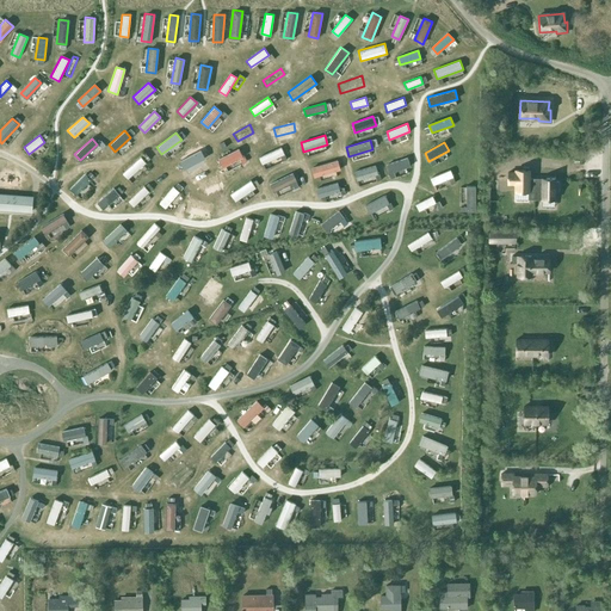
[(284,154),(281,147),(259,158),(261,165),(284,154)]
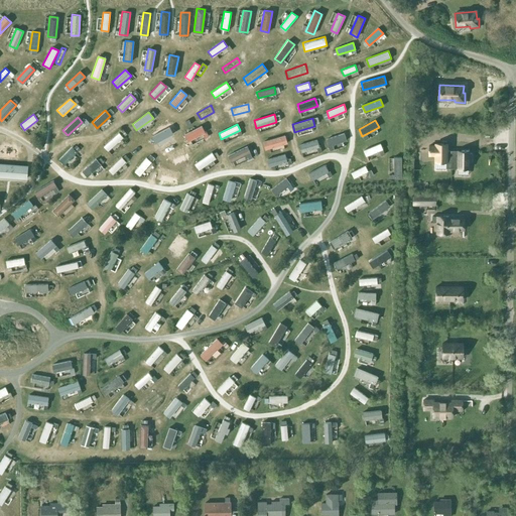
[(171,131),(167,125),(152,133),(155,140),(171,131)]
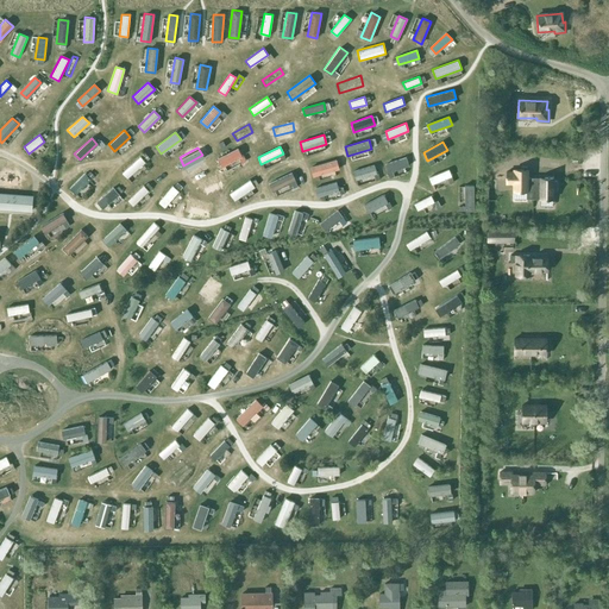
[(242,157),(238,149),(217,158),(221,167),(242,157)]
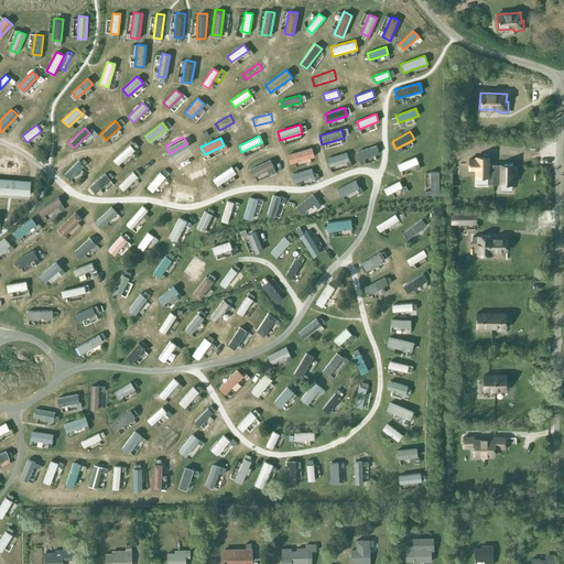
[(134,150),(129,144),(112,160),(117,165),(134,150)]
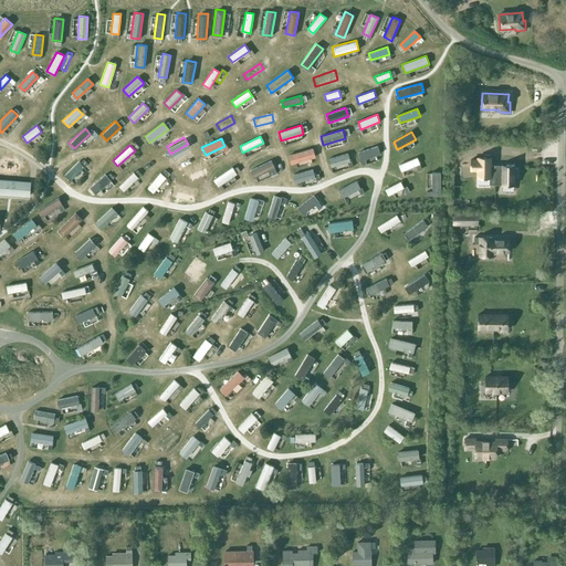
[(379,154),(377,146),(357,153),(360,160),(379,154)]
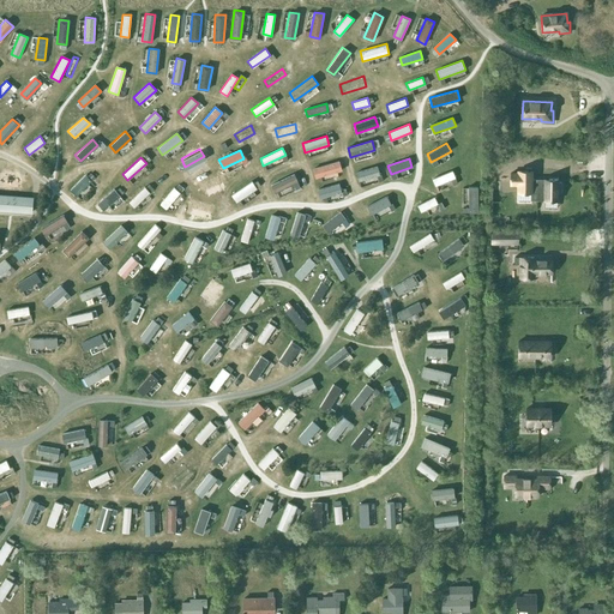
[(342,170),(338,161),(312,168),(315,179),(342,170)]
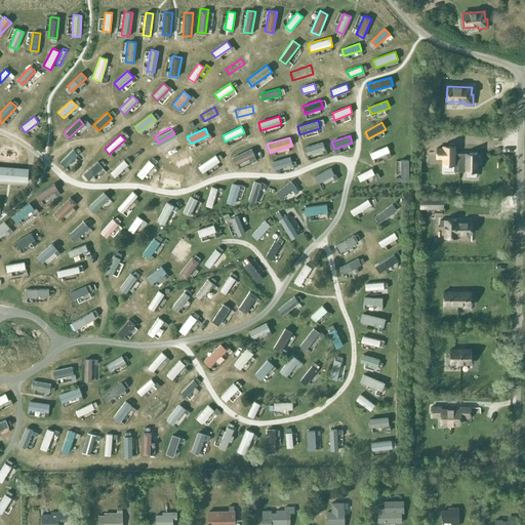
[(324,150),(322,143),(305,148),(307,155),(324,150)]
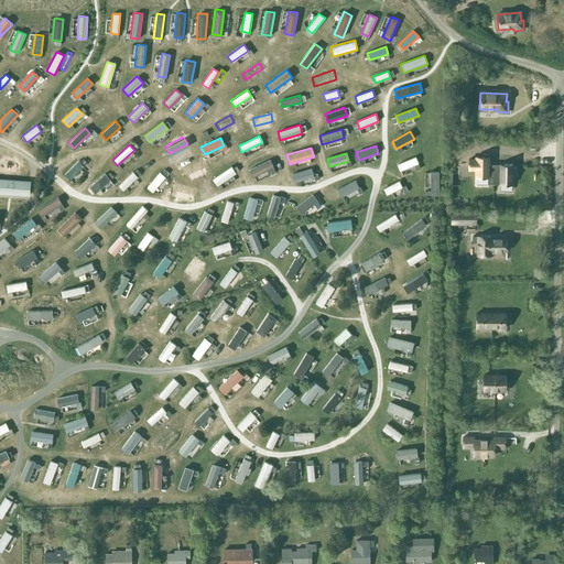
[(419,163),(415,156),(397,164),(400,171),(419,163)]
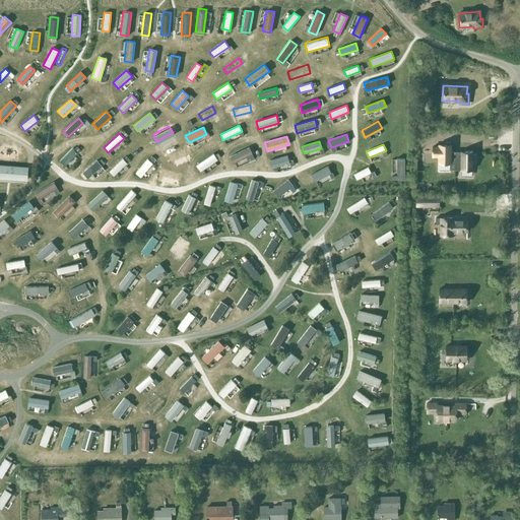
[(433,146),(433,156),(439,156),(439,163),(439,171),(449,171),(449,170),(455,170),(455,151),(450,151),(450,144),(439,144),(439,146),(433,146)]
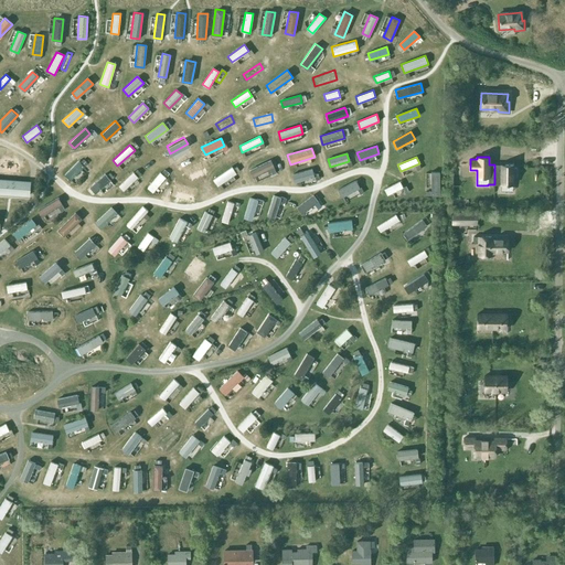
[(274,168),(270,160),(248,170),(252,178),(274,168)]
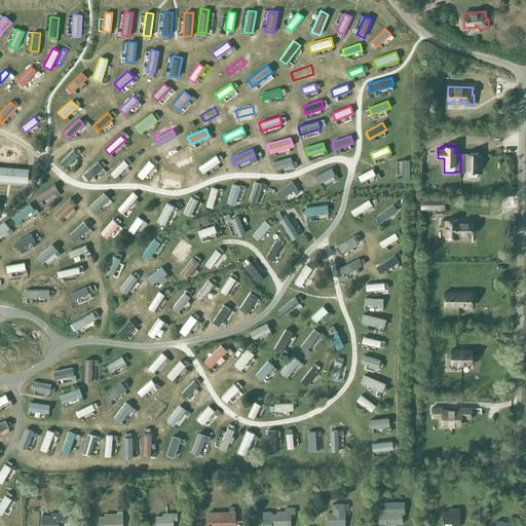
[(77,155),(72,150),(60,162),(65,168),(77,155)]
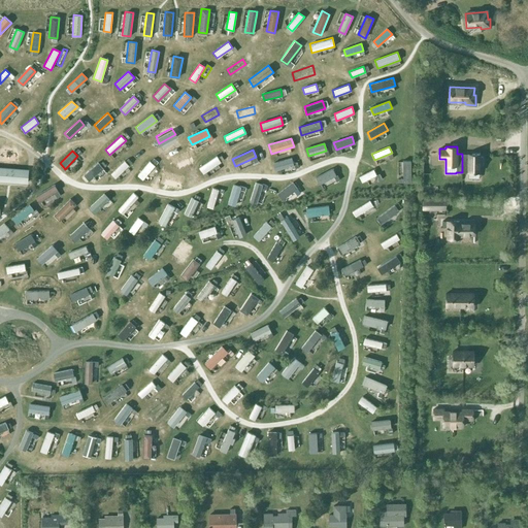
[(190,158),(186,152),(169,159),(173,166),(190,158)]
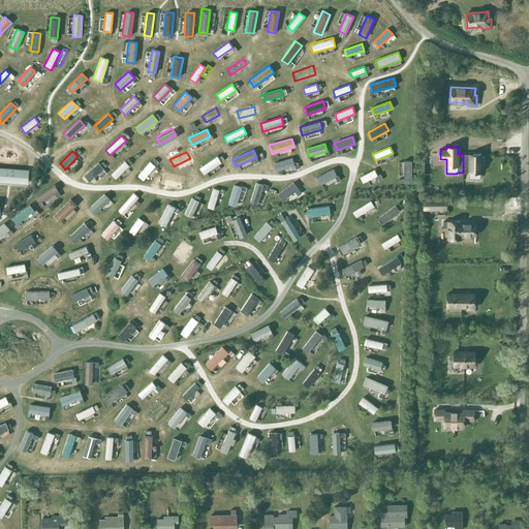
[(480,154),(463,154),(463,173),(469,173),(469,179),(479,179),(479,173),(480,173),(480,164),(484,164),(484,156),(480,156),(480,154)]
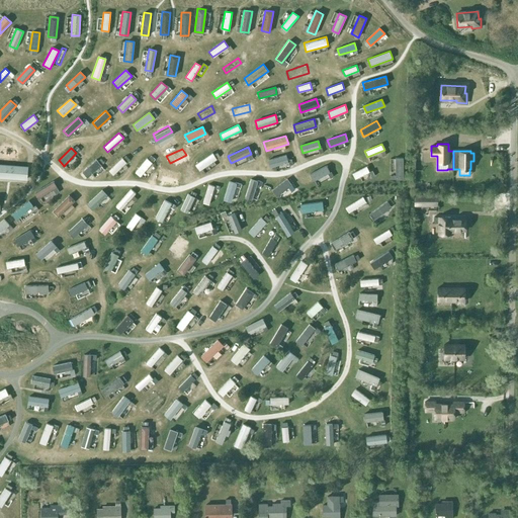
[(217,160),(211,153),(194,164),(199,171),(217,160)]
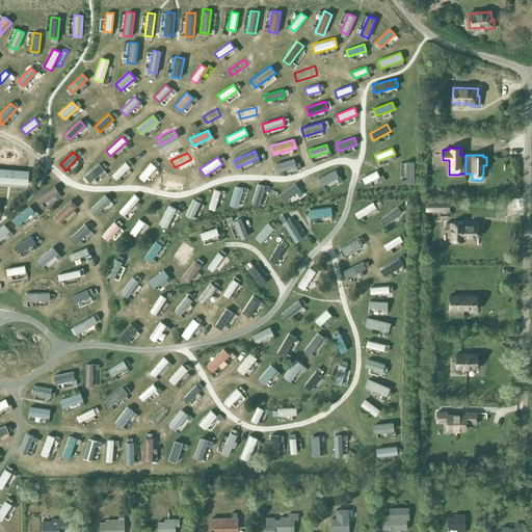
[(277,171),(296,167),(294,159),(275,164),(277,171)]
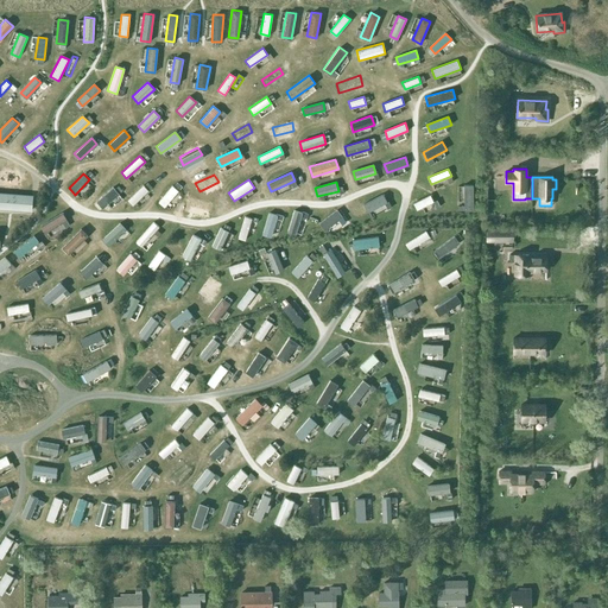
[(147,191),(143,185),(127,200),(132,206),(147,191)]
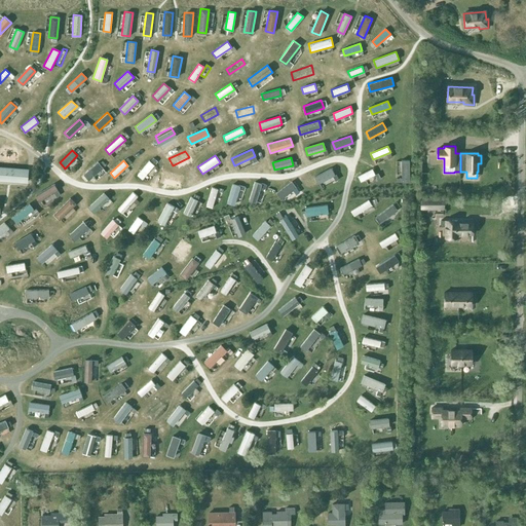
[(154,165),(149,160),(137,175),(142,180),(154,165)]
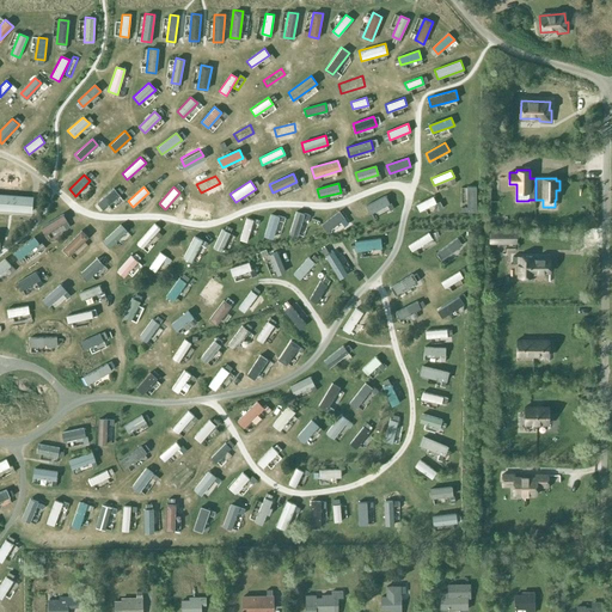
[(477,212),(476,187),(466,187),(467,213),(477,212)]
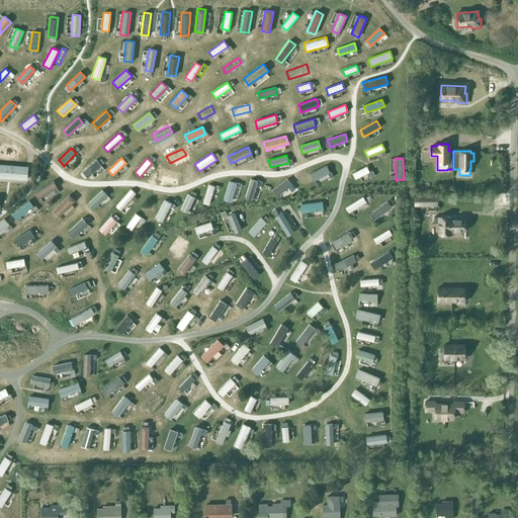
[(100,166),(95,159),(81,171),(86,178),(100,166)]
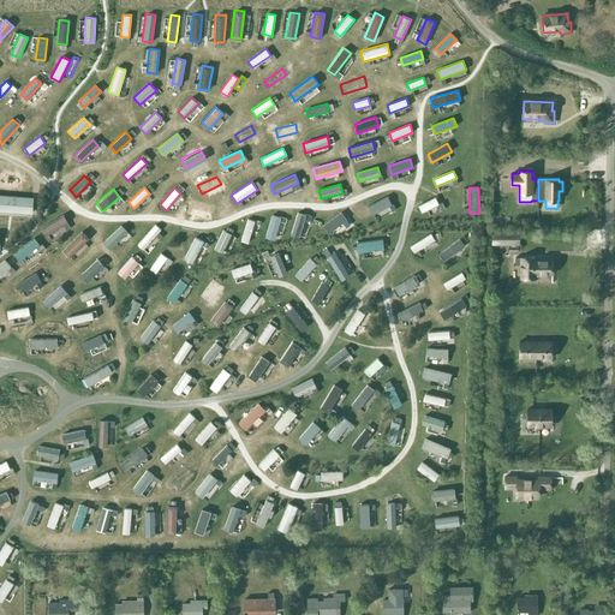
[(0,210),(31,214),(33,197),(0,195),(0,210)]
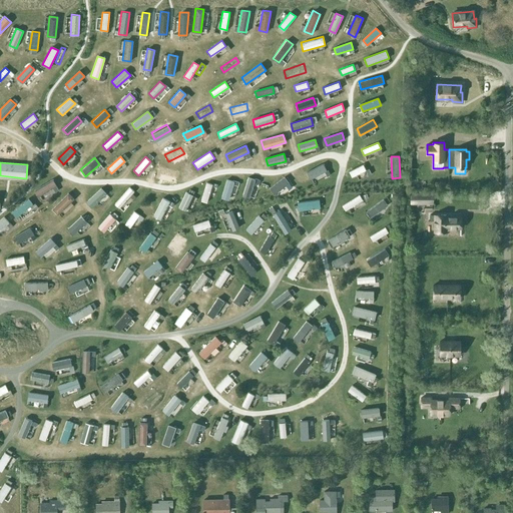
[(326,170),(323,164),(307,172),(310,179),(326,170)]
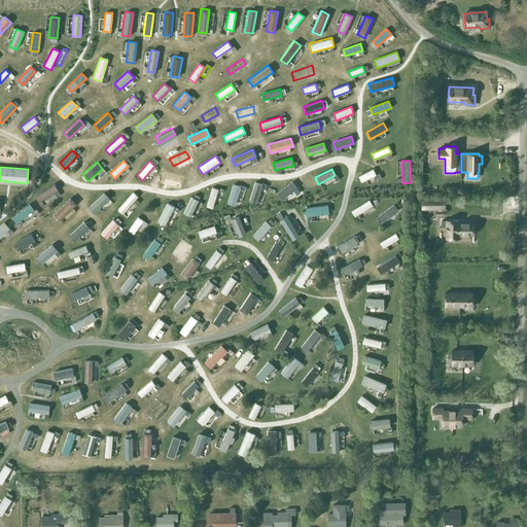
[(376,175),(373,169),(358,176),(361,182),(376,175)]
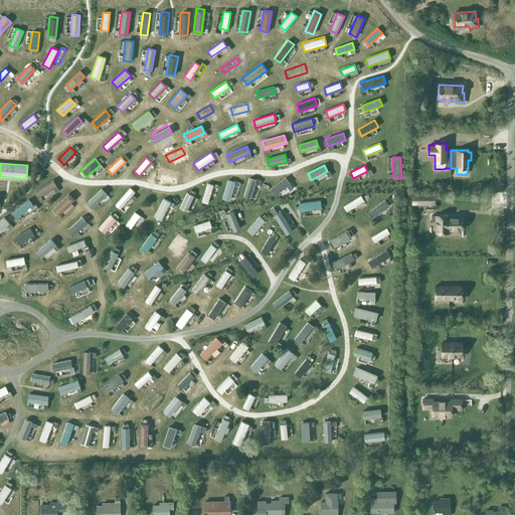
[(176,180),(178,172),(158,167),(156,174),(176,180)]
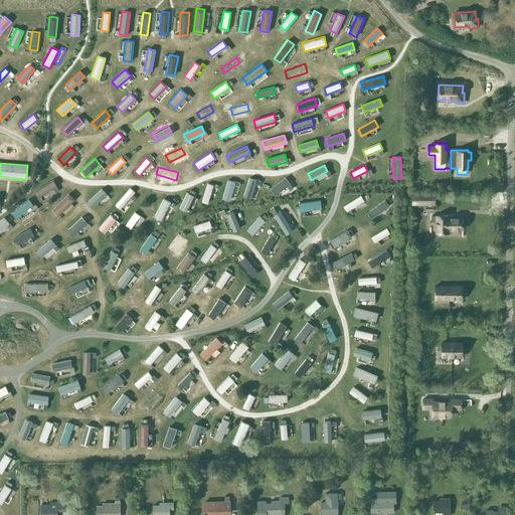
[(255,180),(248,178),(242,196),(249,198),(255,180)]
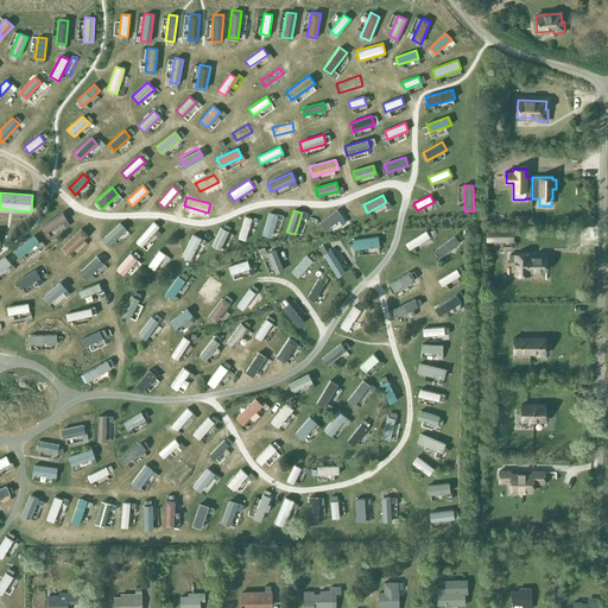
[(342,217),(336,210),(318,223),(324,230),(342,217)]
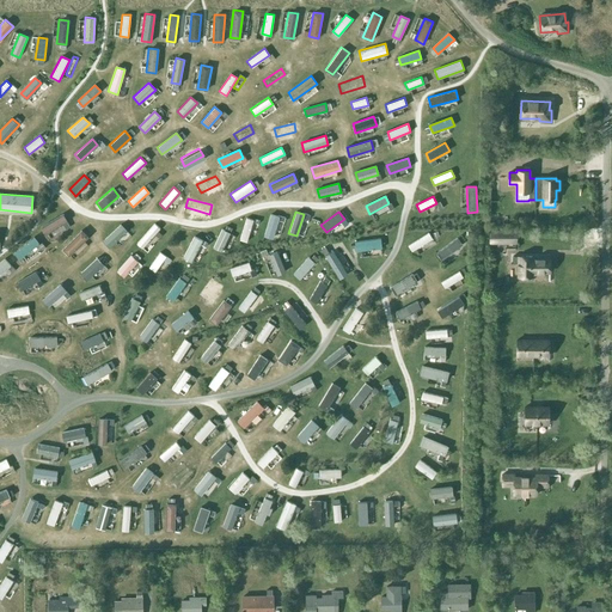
[(68,221),(63,214),(42,227),(46,234),(68,221)]
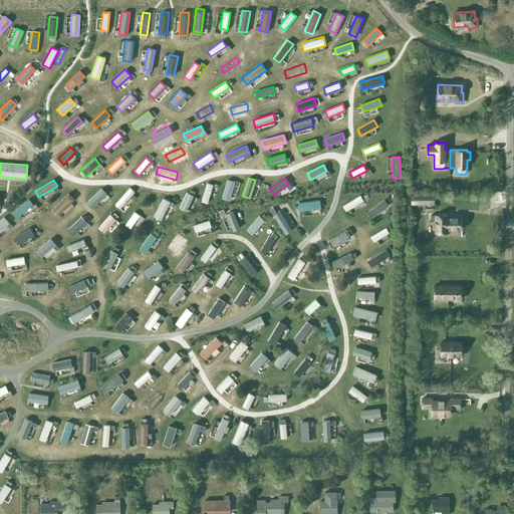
[(234,183),(227,180),(221,198),(229,200),(234,183)]
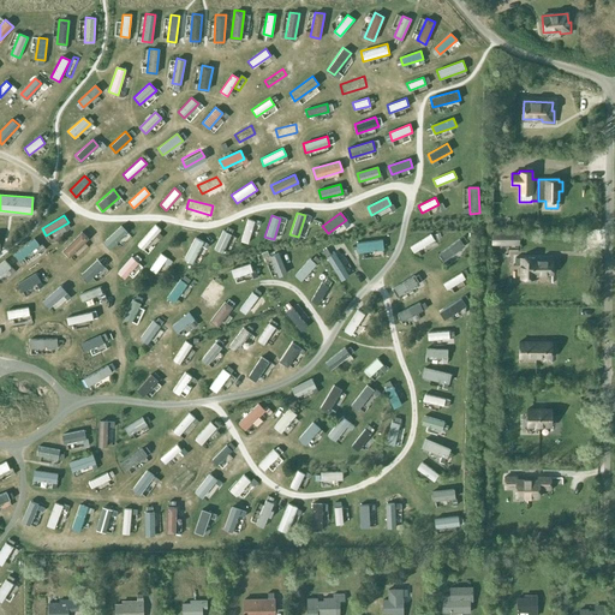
[(255,221),(248,219),(240,242),(248,244),(255,221)]
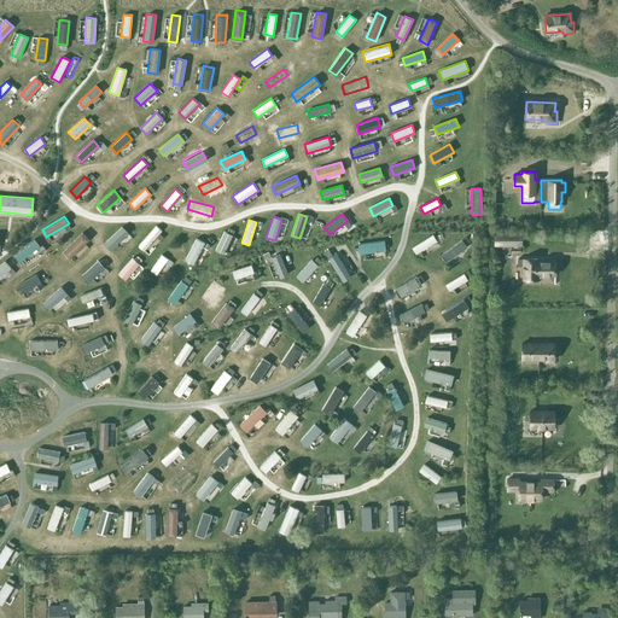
[(258,235),(264,221),(260,220),(255,234),(258,235)]
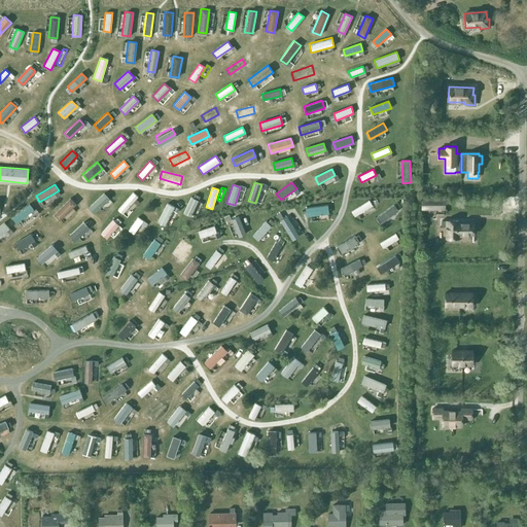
[(137,197),(133,192),(117,209),(121,214),(137,197)]
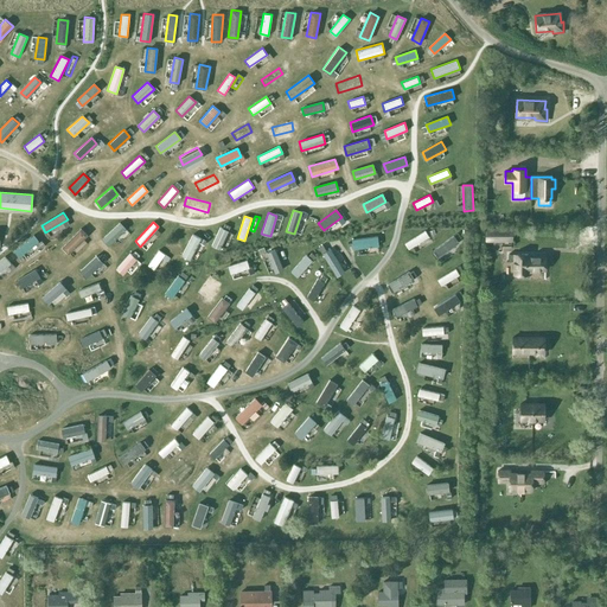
[(125,230),(119,223),(101,240),(107,247),(125,230)]
